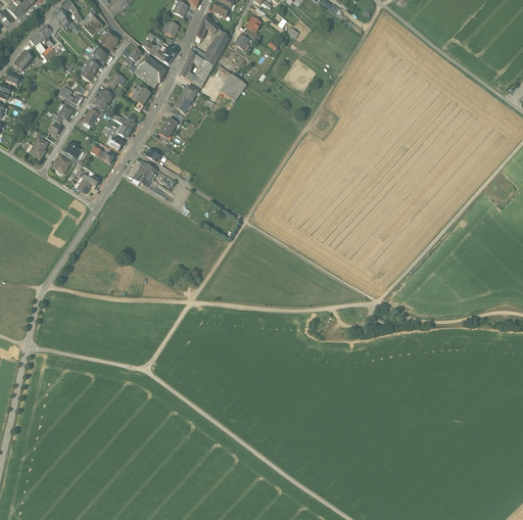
[(9,3),(6,5),(10,9),(16,3),(13,0),(9,3)]
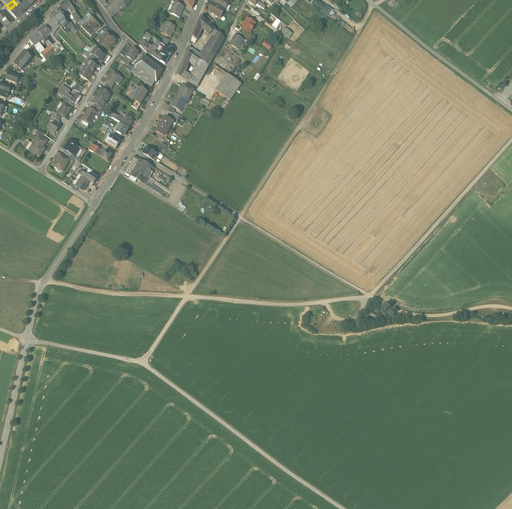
[(21,1),(19,0),(16,3),(23,9),(29,4),(24,0),(22,0),(21,1)]
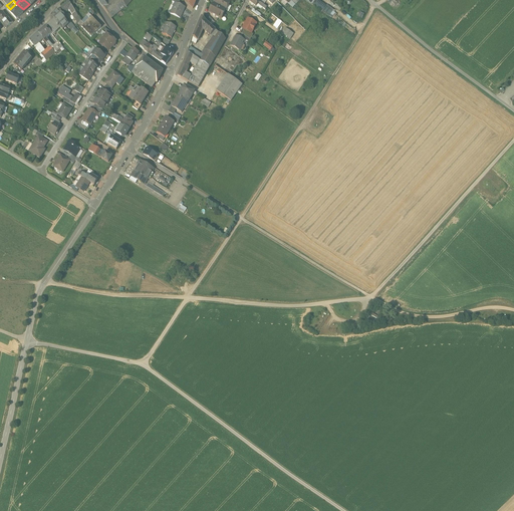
[(72,5),(69,0),(62,5),(66,10),(69,8),(72,5)]
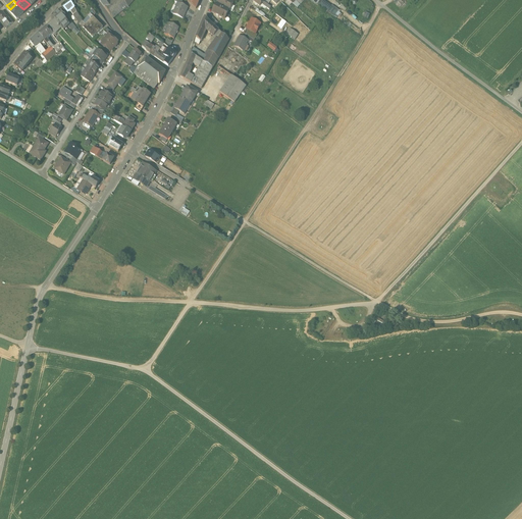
[(101,0),(110,11),(124,0),(126,0),(126,1),(127,0),(101,0)]
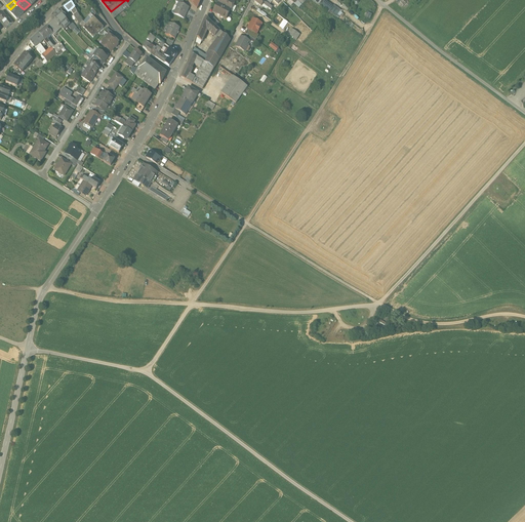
[(125,0),(111,11),(114,15),(128,3),(131,0),(128,0),(127,1),(127,0),(125,0)]
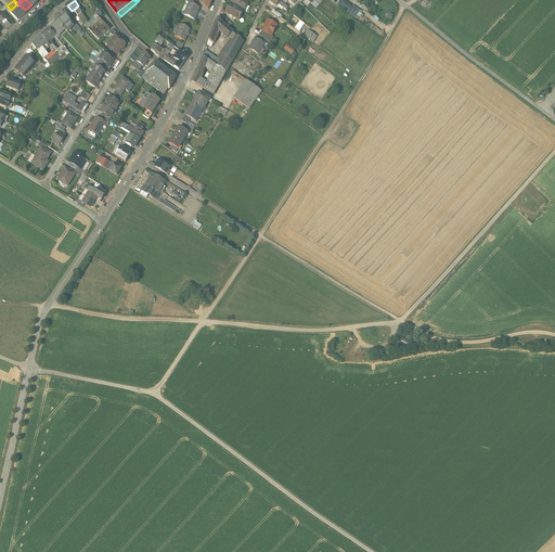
[(231,0),(230,2),(243,9),(244,9),(243,8),(244,5),(246,4),(247,3),(246,1),(247,0),(231,0)]
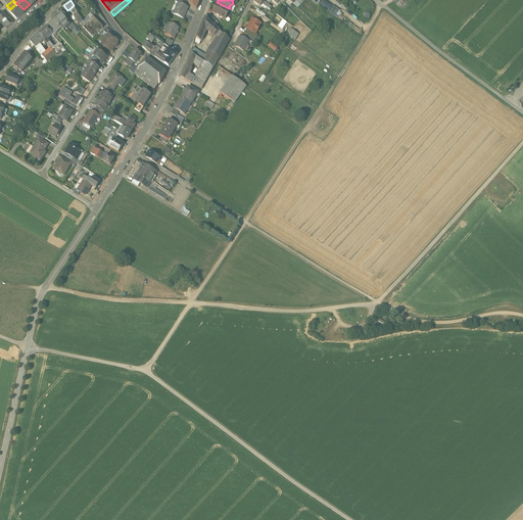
[(332,3),(327,0),(320,0),(318,3),(327,10),(332,3)]
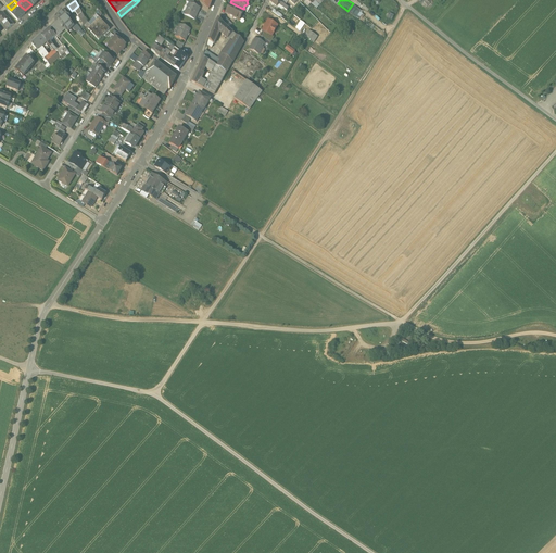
[(193,3),(190,1),(185,13),(194,17),(200,5),(193,3)]
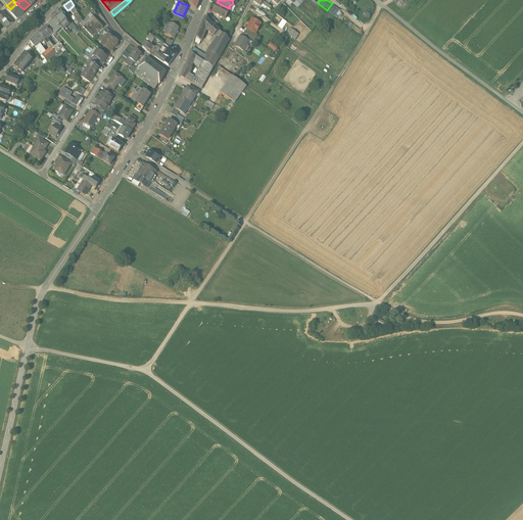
[(229,8),(217,2),(212,10),(217,12),(217,13),(219,14),(220,14),(223,15),(226,14),(229,8)]
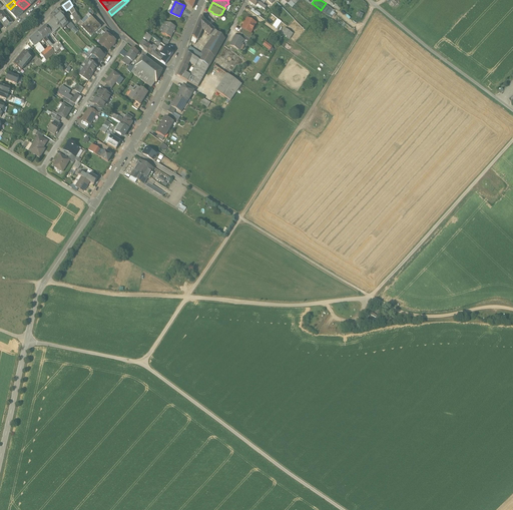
[(16,3),(10,9),(16,15),(23,9),(16,3)]
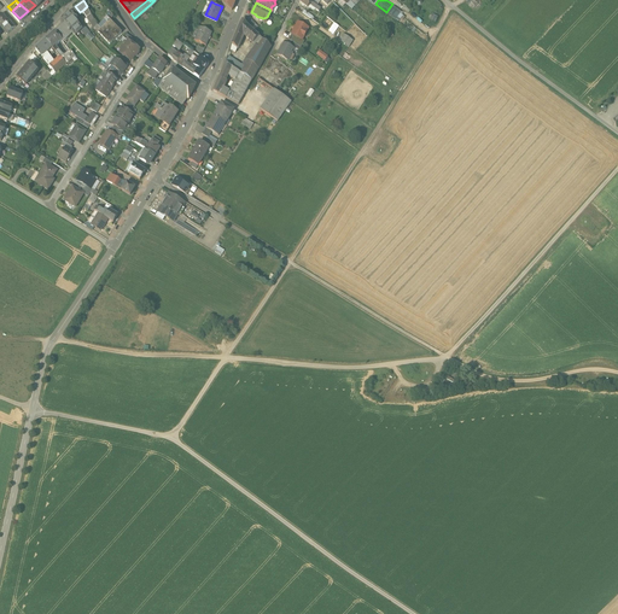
[(98,23),(91,12),(87,6),(83,10),(89,19),(82,27),(80,28),(86,35),(98,23)]
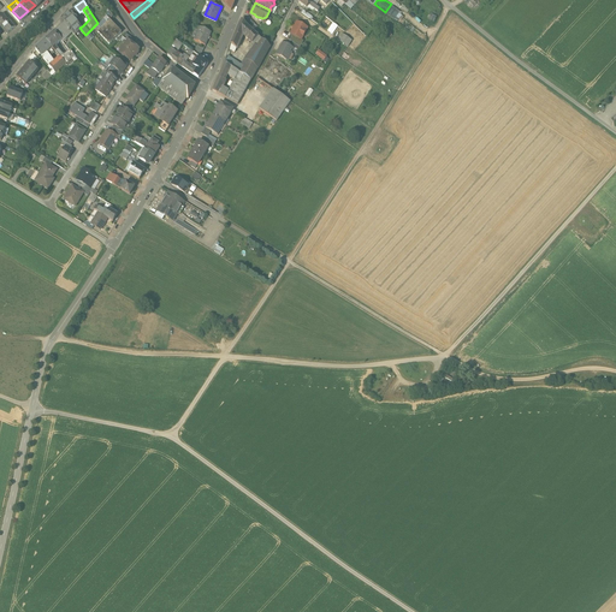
[(76,16),(71,10),(63,18),(64,21),(71,29),(75,33),(80,28),(82,27),(80,24),(76,19),(78,17),(76,16)]
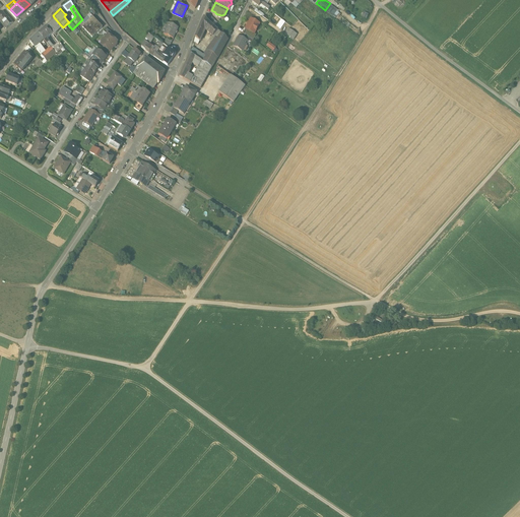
[(10,17),(7,13),(0,19),(3,22),(8,17),(9,18),(10,17)]
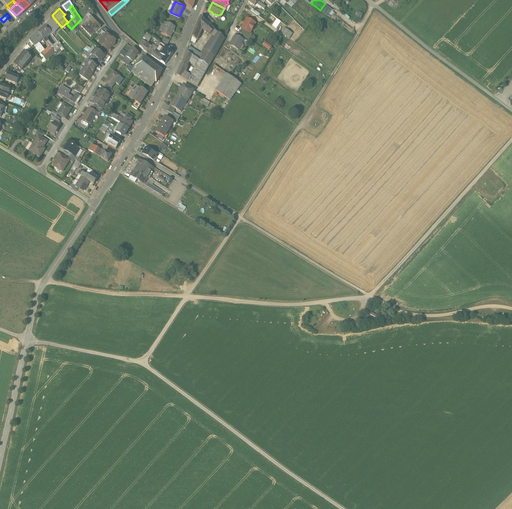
[(91,14),(81,24),(90,34),(100,24),(91,14)]
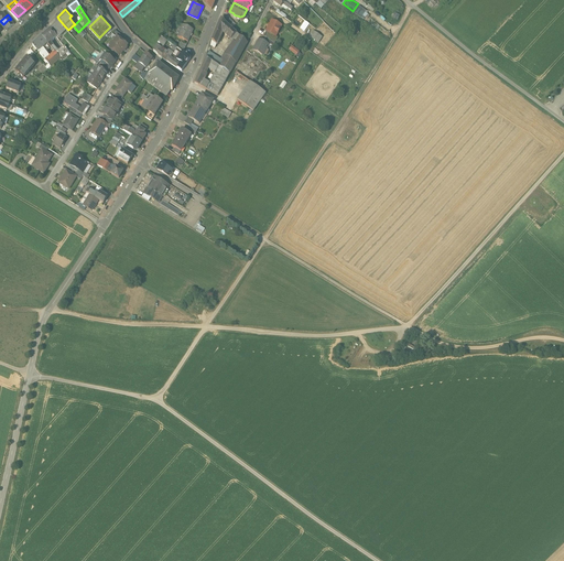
[(229,23),(225,19),(221,15),(217,24),(223,29),(225,31),(227,28),(229,30),(227,33),(229,35),(231,36),(237,30),(229,23)]
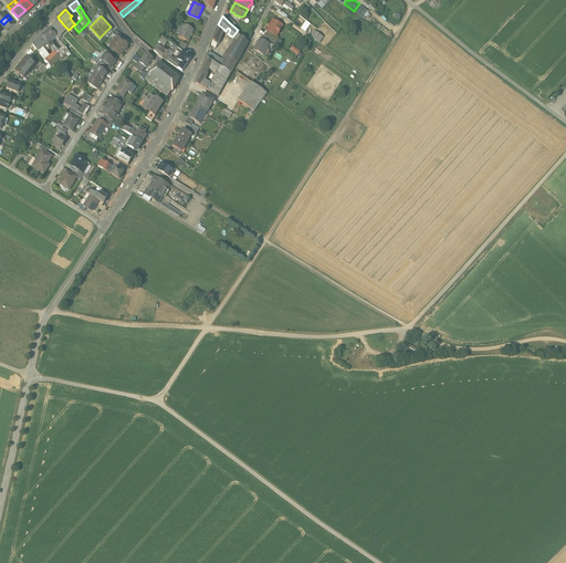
[(282,23),(273,18),(271,21),(269,24),(270,25),(268,29),(276,33),(279,30),(281,27),(280,27),(282,23)]
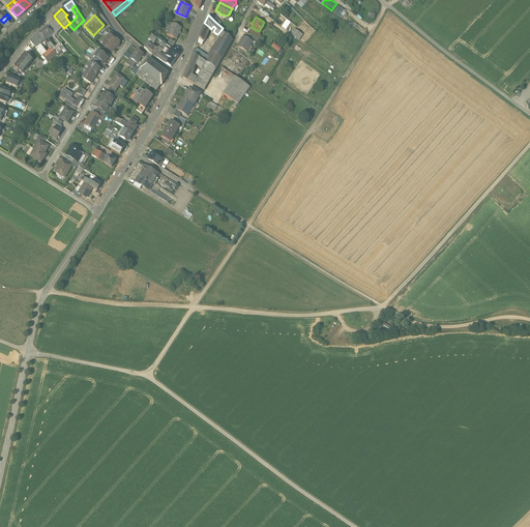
[(61,25),(55,18),(48,25),(53,31),(54,32),(61,25)]
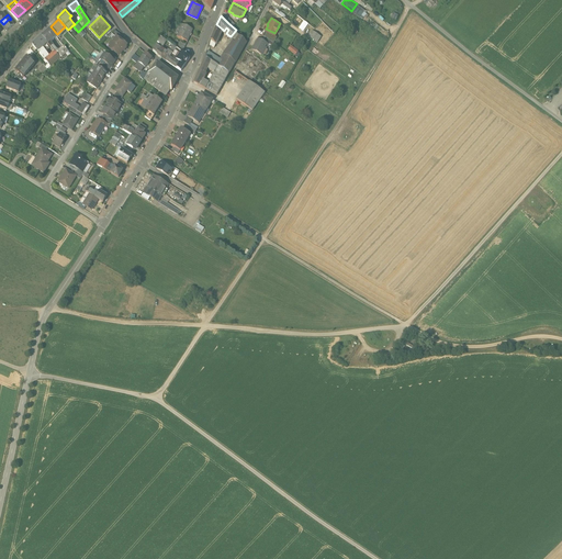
[(192,28),(182,22),(177,34),(188,38),(192,28)]
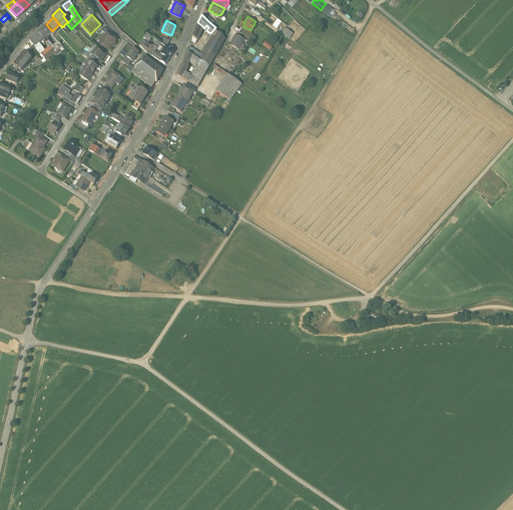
[(46,24),(43,27),(49,33),(51,30),(46,24)]
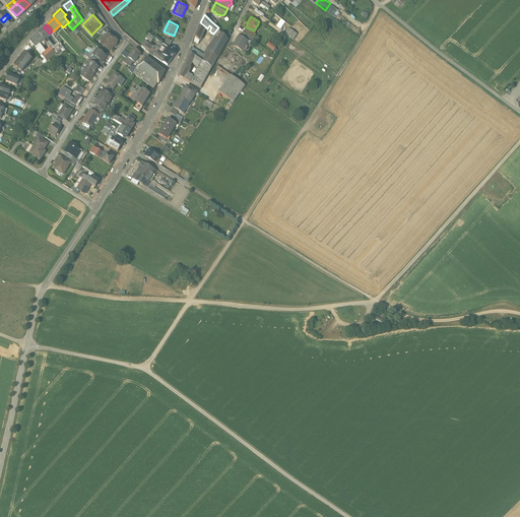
[(113,29),(107,24),(104,28),(108,31),(111,34),(113,29)]
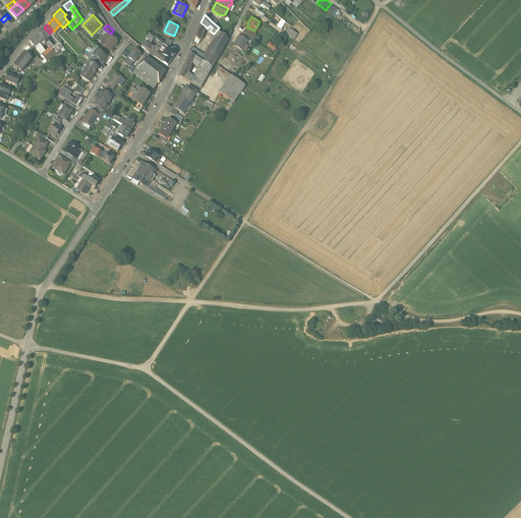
[(297,32),(289,25),(286,31),(294,36),(297,32)]
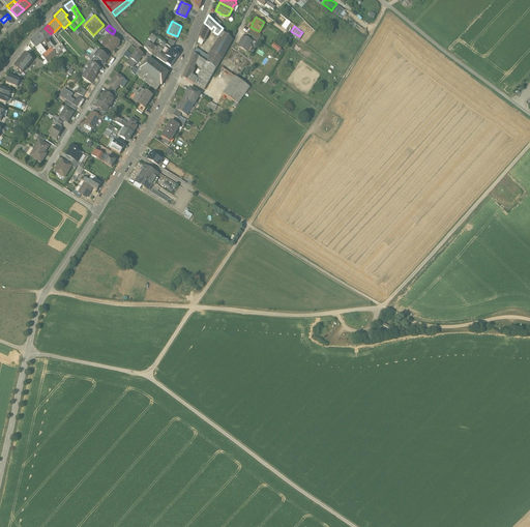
[(207,30),(202,27),(198,36),(201,38),(203,39),(207,30)]
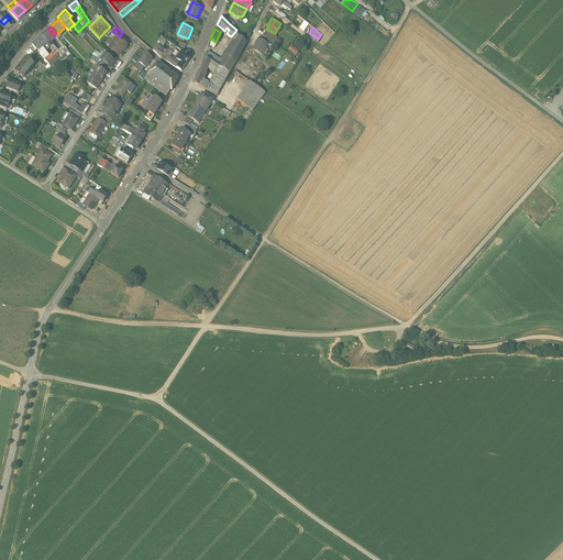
[(47,40),(48,41),(50,40),(54,36),(47,30),(42,34),(47,40)]
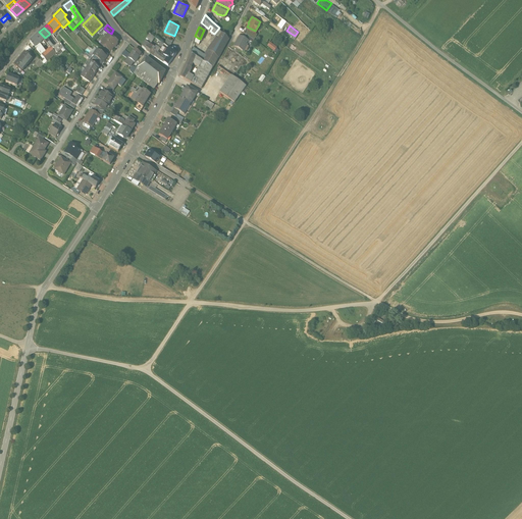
[(219,28),(214,34),(217,38),(222,31),(219,28)]
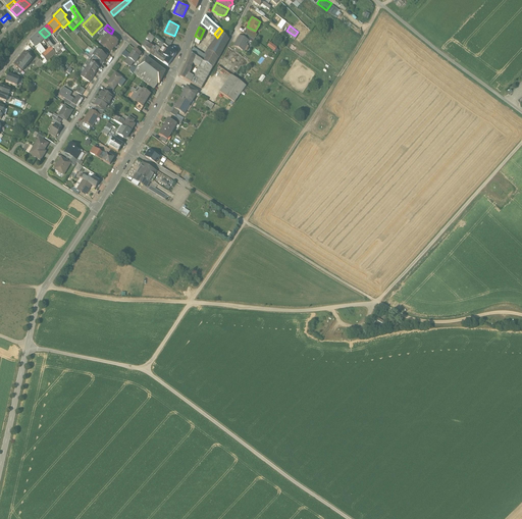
[(228,37),(222,31),(217,38),(209,48),(218,55),(228,37)]
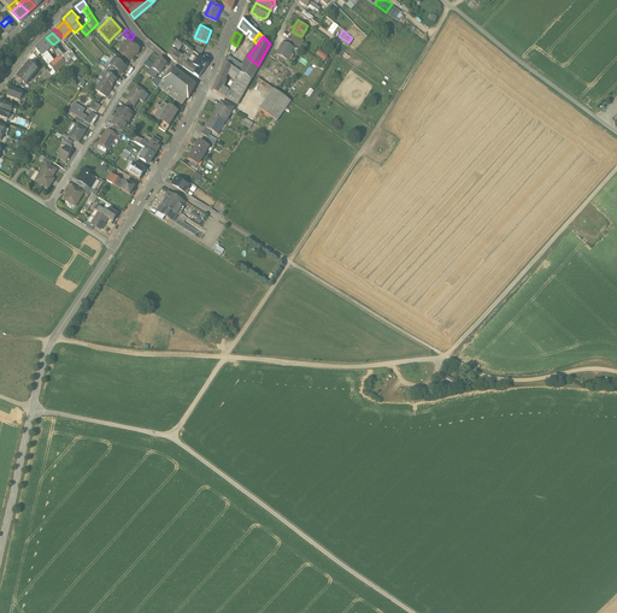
[(46,37),(42,41),(48,47),(52,43),(46,37)]
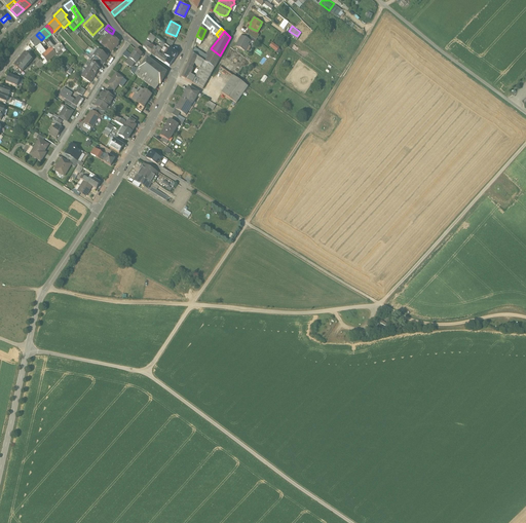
[(112,34),(109,32),(106,37),(103,37),(104,39),(103,41),(105,42),(105,44),(107,44),(112,47),(115,44),(118,41),(117,40),(118,38),(112,34)]
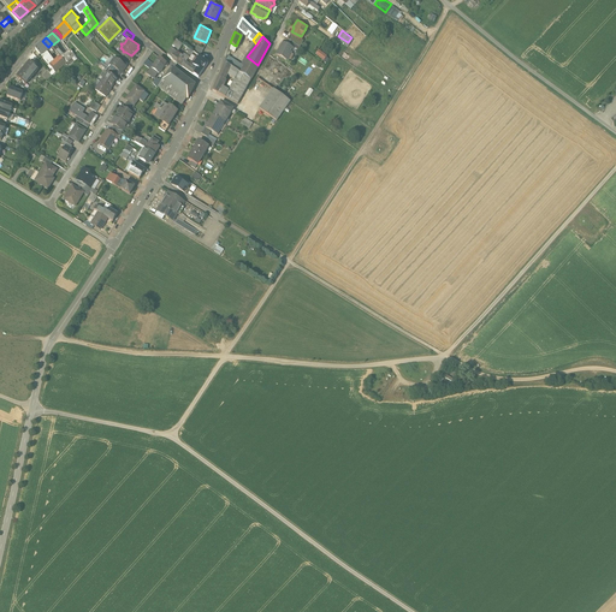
[(177,37),(172,45),(177,49),(181,43),(183,46),(184,43),(177,37)]
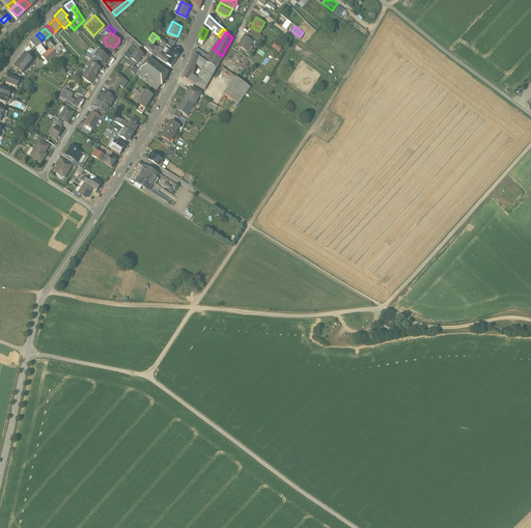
[(257,37),(250,32),(248,36),(253,39),(256,40),(257,37)]
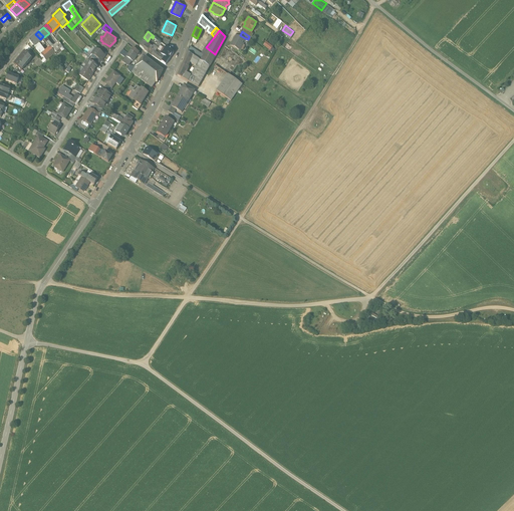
[(240,35),(236,33),(231,42),(240,47),(245,38),(240,35)]
